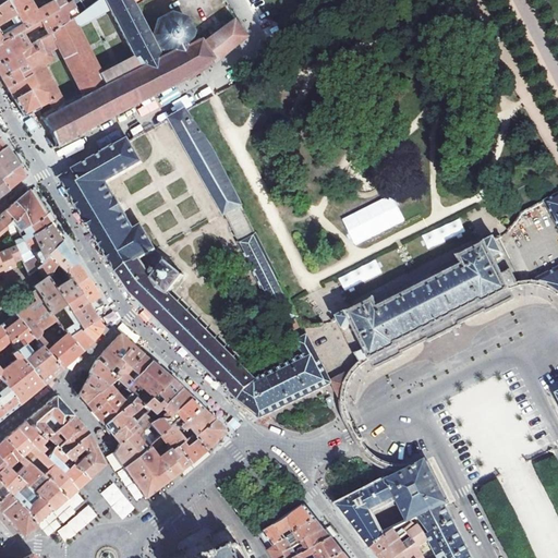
[(0,41),(71,1),(71,0),(50,0),(35,10),(28,0),(4,0),(0,3),(0,41)]
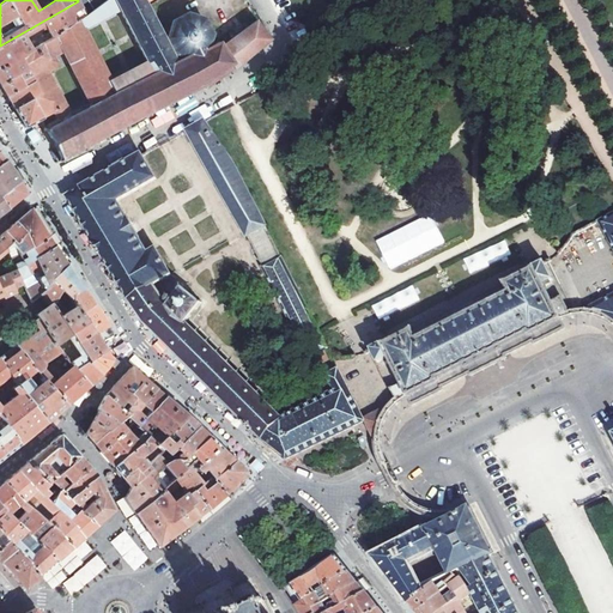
[(145,77),(177,59),(175,55),(177,54),(168,38),(150,1),(152,0),(108,0),(95,10),(86,16),(52,36),(41,43),(48,58),(26,70),(34,82),(41,93),(31,99),(42,117),(44,121),(46,125),(71,111),(50,73),(59,68),(60,62),(58,56),(64,53),(89,102),(140,74),(145,77)]
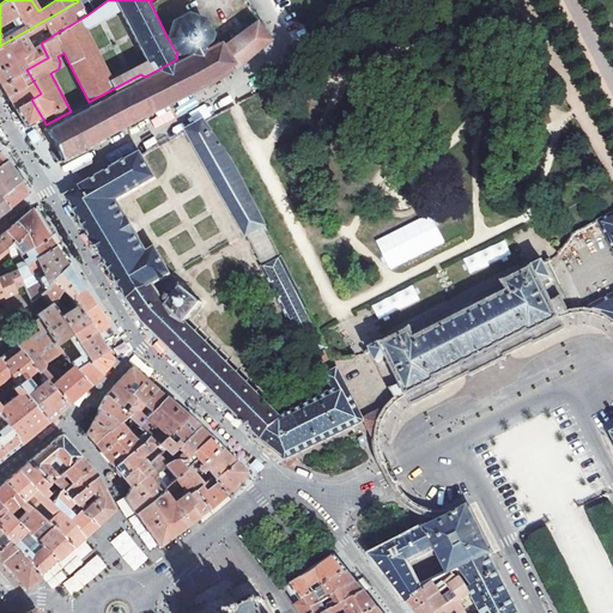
[(87,0),(95,10),(108,0),(87,0)]
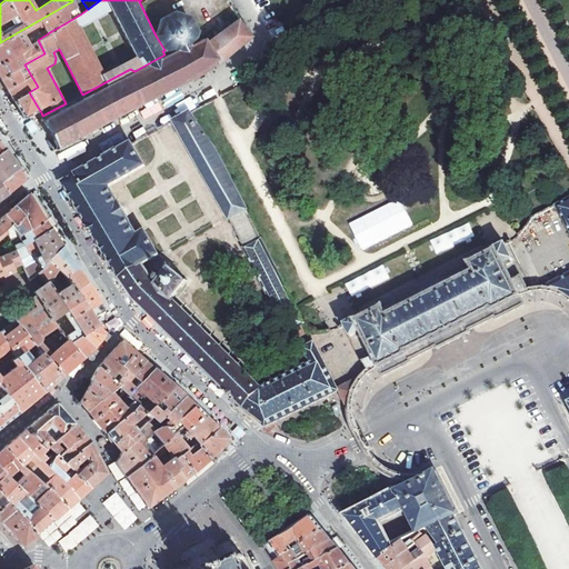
[(0,78),(7,89),(31,76),(25,65),(45,53),(38,40),(30,46),(23,35),(42,23),(48,33),(80,15),(72,1),(0,42),(0,78)]
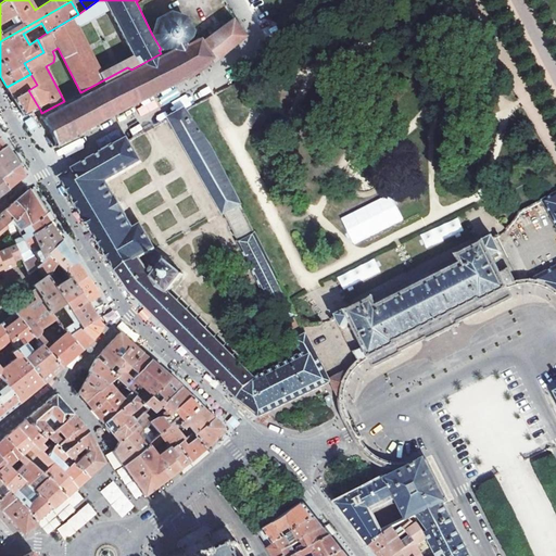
[(152,35),(161,49),(176,54),(189,45),(193,30),(185,16),(169,12),(156,20),(152,35)]
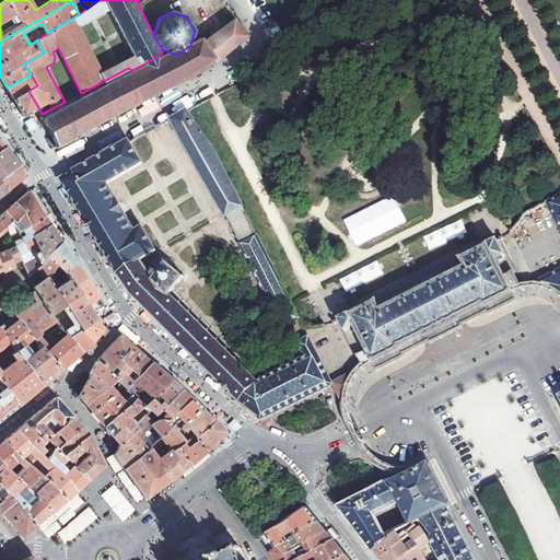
[(200,38),(190,45),(177,55),(162,49),(160,50),(162,54),(132,70),(128,68),(81,93),(65,102),(42,114),(39,115),(41,117),(39,120),(43,121),(45,126),(51,137),(56,144),(54,149),(60,149),(66,147),(100,128),(98,125),(100,124),(114,116),(116,118),(119,117),(117,114),(135,105),(137,107),(139,106),(138,103),(154,94),(156,97),(160,95),(159,93),(170,89),(170,86),(175,84),(176,86),(178,84),(177,83),(185,78),(189,81),(247,36),(234,19),(214,34),(208,39),(202,43),(200,38)]
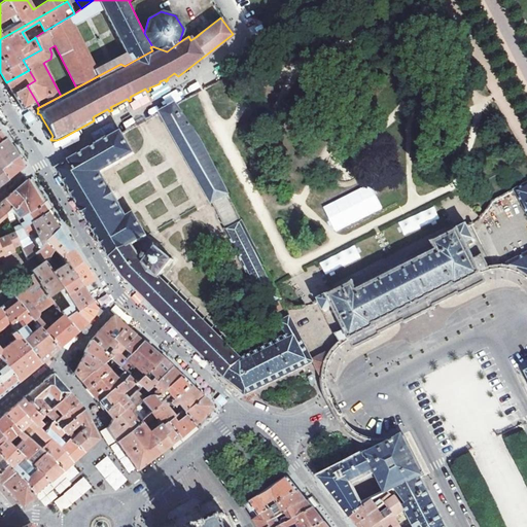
[(191,32),(196,37),(202,32),(198,27),(191,32)]
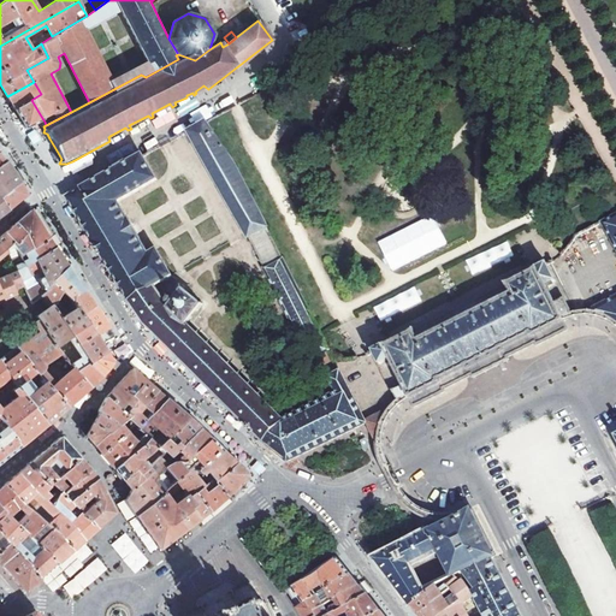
[(34,82),(7,96),(11,102),(15,110),(31,100),(41,94),(34,82)]
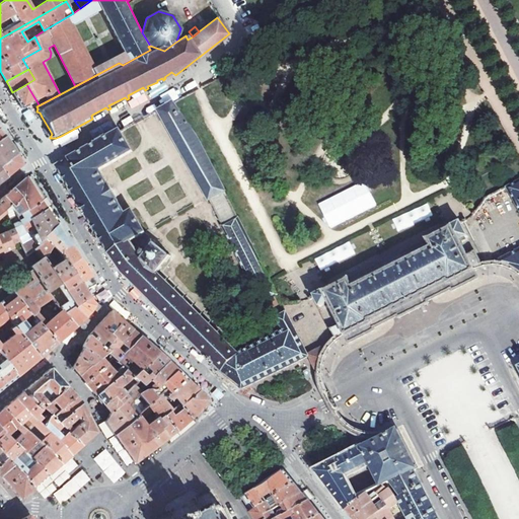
[(12,92),(21,107),(33,100),(35,99),(26,84),(12,92)]
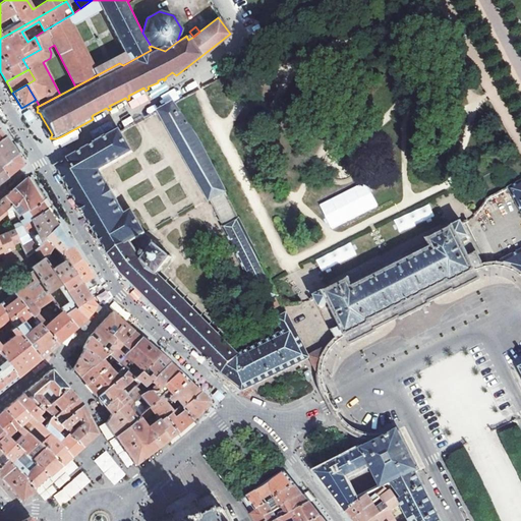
[(163,104),(178,97),(174,89),(159,97),(163,104)]
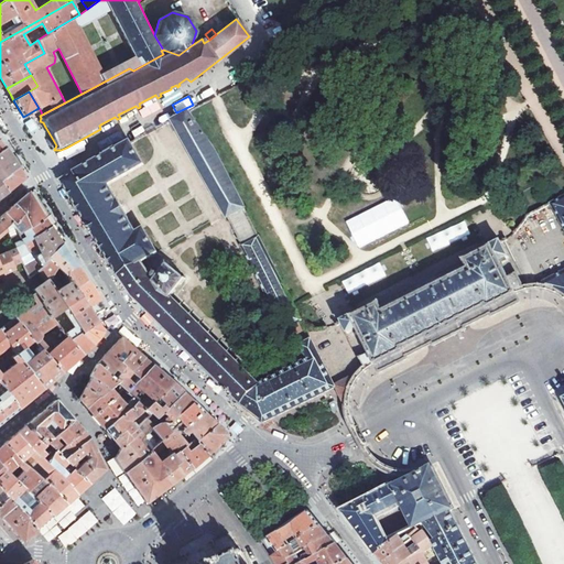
[(268,338),(273,348),(306,331),(214,148),(188,111),(172,120),(227,217),(228,217),(230,221),(230,223),(230,224),(231,224),(239,237),(238,238),(239,240),(239,239),(242,243),(241,245),(284,329),(268,338)]
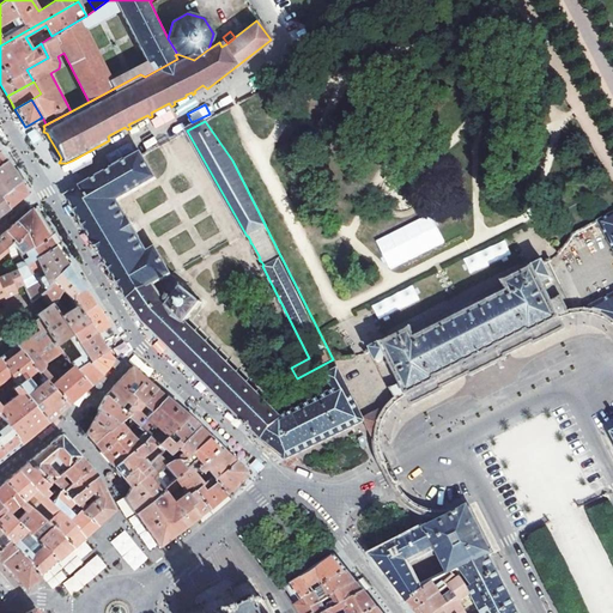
[(252,431),(285,460),(364,422),(363,419),(339,371),(313,384),(320,399),(283,418),(274,410),(275,408),(273,406),(272,407),(260,395),(261,394),(259,393),(259,394),(249,386),(252,384),(249,382),(248,383),(240,375),(241,374),(238,372),(230,365),(231,364),(229,362),(228,363),(219,354),(220,353),(218,351),(217,352),(208,345),(211,344),(208,341),(207,343),(199,334),(200,333),(198,331),(196,332),(188,323),(189,322),(188,321),(199,304),(202,304),(202,301),(200,302),(183,289),(183,286),(181,287),(181,289),(169,304),(163,299),(152,286),(171,274),(156,249),(150,253),(120,201),(157,178),(143,155),(141,153),(85,186),(84,186),(66,196),(93,242),(92,243),(95,248),(99,255),(101,254),(126,297),(143,322),(242,420),(241,422),(242,423),(243,422),(250,430),(250,431),(252,432),(252,431)]
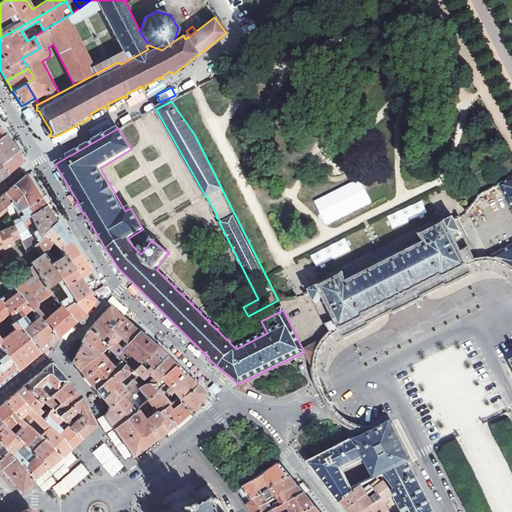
[(6,138),(5,135),(0,138),(0,149),(10,143),(6,138)]
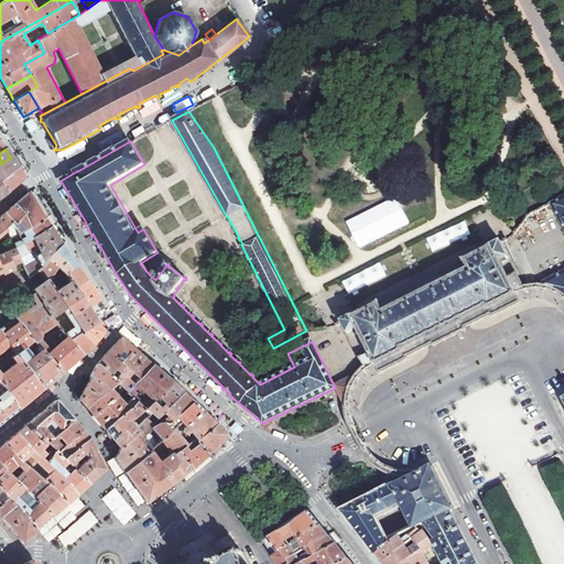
[(17,165),(11,158),(0,164),(0,196),(4,193),(7,192),(0,183),(0,180),(18,167),(17,165)]
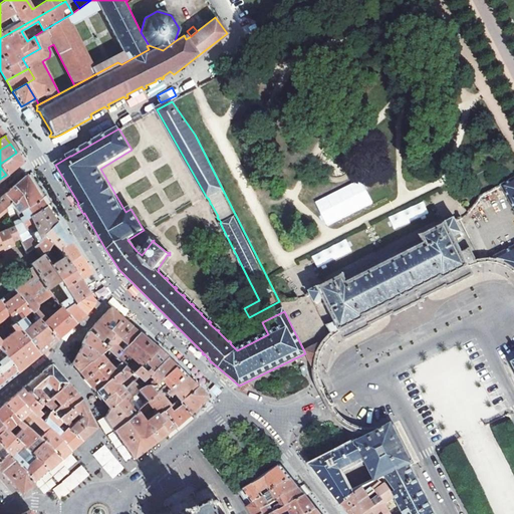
[(18,156),(16,153),(0,164),(0,167),(6,175),(19,164),(20,163),(21,162),(18,156)]
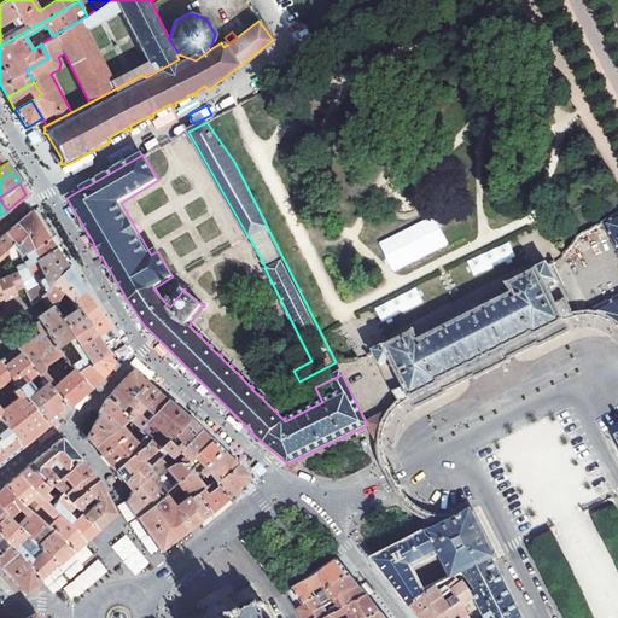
[(13,244),(21,256),(48,239),(40,225),(30,210),(18,221),(5,232),(15,243),(13,244)]
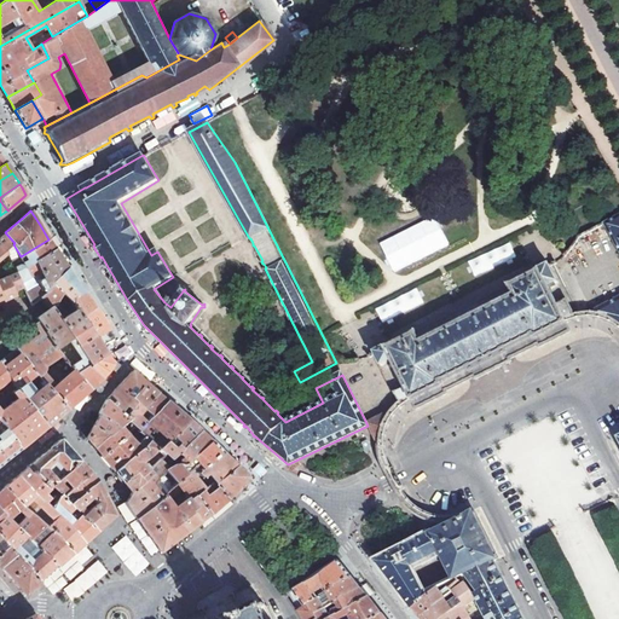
[(618,252),(618,298),(593,311),(595,312),(602,313),(608,314),(615,318),(618,320),(618,214),(578,237),(577,241),(574,244),(573,244),(571,248),(572,248),(570,252),(567,254),(566,253),(563,255),(565,259),(568,256),(588,246),(583,237),(603,225),(618,252)]
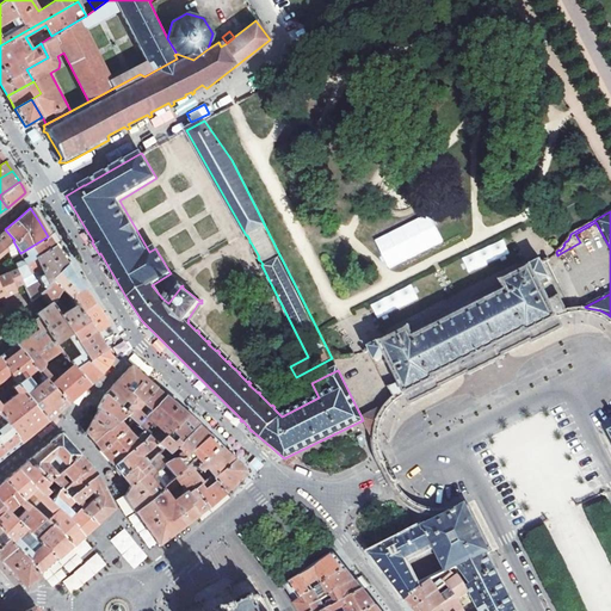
[(374,239),(388,269),(443,242),(430,213),(374,239)]
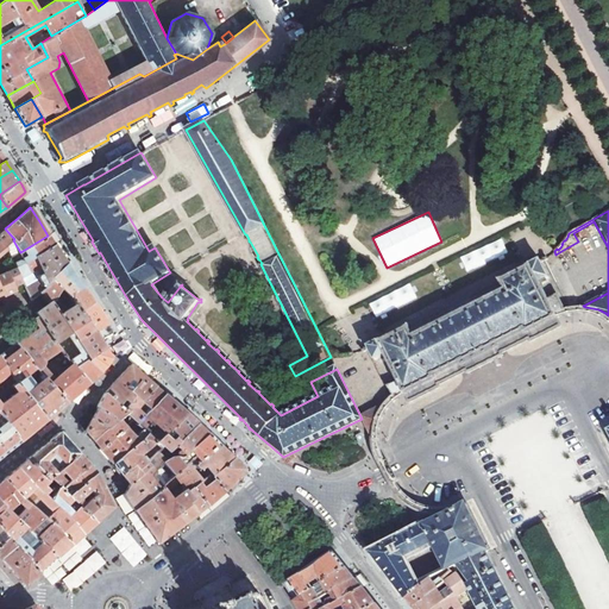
[(5,228),(0,232),(0,252),(1,253),(8,250),(6,246),(13,240),(14,239),(5,228)]
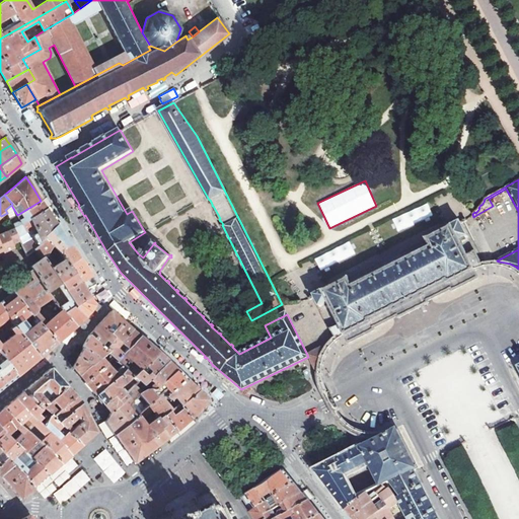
[(12,225),(13,228),(46,209),(44,205),(41,201),(17,215),(17,216),(16,217),(19,221),(12,225)]
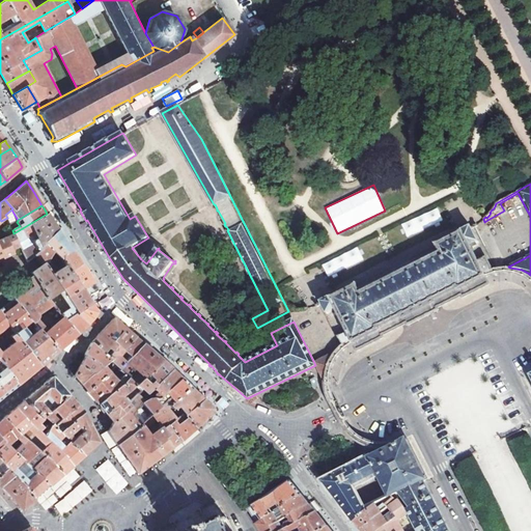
[(417,228),(442,221),(439,211),(414,217),(417,228)]
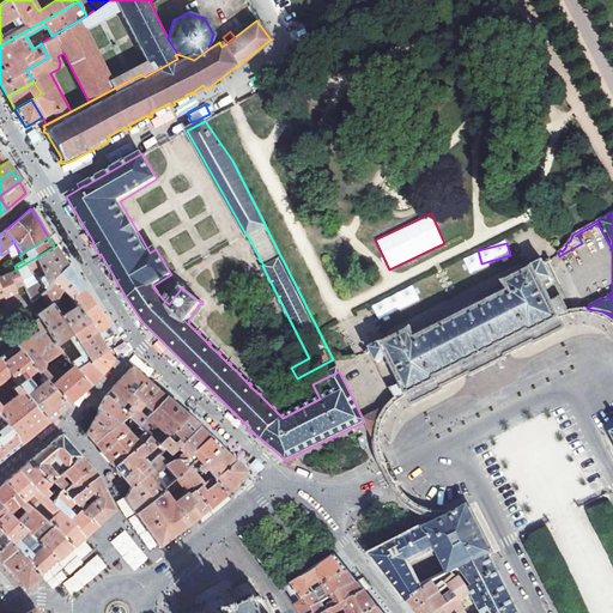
[(49,285),(48,284),(53,279),(66,266),(64,262),(54,247),(16,269),(16,271),(22,284),(24,290),(23,291),(29,303),(41,292),(49,285)]
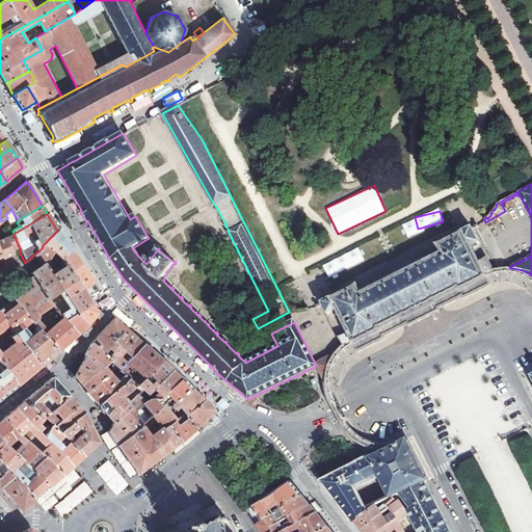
[(342,349),(344,351),(345,350),(344,348),(345,347),(344,347),(349,343),(350,344),(351,344),(352,346),(357,343),(357,342),(362,340),(363,341),(365,340),(365,339),(369,337),(370,338),(372,337),(372,336),(371,336),(376,333),(377,334),(381,331),(380,329),(382,328),(382,327),(386,324),(387,326),(390,324),(389,323),(393,321),(394,322),(397,321),(396,320),(400,318),(401,319),(403,317),(405,319),(408,318),(408,317),(413,315),(414,315),(418,313),(417,312),(423,309),(423,311),(426,309),(426,308),(431,306),(431,307),(436,303),(435,301),(437,300),(442,297),(442,298),(444,296),(449,294),(451,293),(455,290),(456,291),(458,290),(459,292),(463,290),(463,289),(468,286),(469,287),(471,286),(470,286),(475,283),(476,284),(478,283),(478,282),(482,280),(483,281),(489,277),(488,273),(494,271),(495,272),(495,271),(496,274),(498,274),(498,271),(499,271),(498,269),(497,269),(497,268),(494,269),(487,258),(478,261),(472,248),(480,244),(473,230),(476,228),(477,229),(479,227),(478,224),(475,225),(476,227),(473,229),(472,228),(470,229),(470,230),(464,233),(463,232),(460,233),(461,234),(440,244),(440,243),(436,244),(437,246),(435,247),(436,249),(439,248),(441,253),(439,254),(440,255),(434,257),(434,256),(431,258),(432,259),(427,261),(427,260),(424,261),(425,262),(419,265),(419,264),(414,267),(414,268),(408,270),(408,269),(404,271),(404,272),(400,274),(399,273),(395,275),(396,276),(390,280),(390,278),(384,282),(384,283),(379,285),(379,284),(376,285),(377,286),(371,289),(371,288),(368,289),(369,290),(365,292),(364,291),(362,292),(360,288),(362,286),(361,284),(358,286),(357,285),(355,286),(355,287),(335,297),(335,296),(331,298),(326,301),(325,300),(322,302),(323,303),(321,304),(318,306),(320,309),(322,308),(322,307),(324,306),(329,315),(338,311),(348,333),(340,337),(343,344),(340,347),(341,348),(340,348),(342,350),(342,349)]
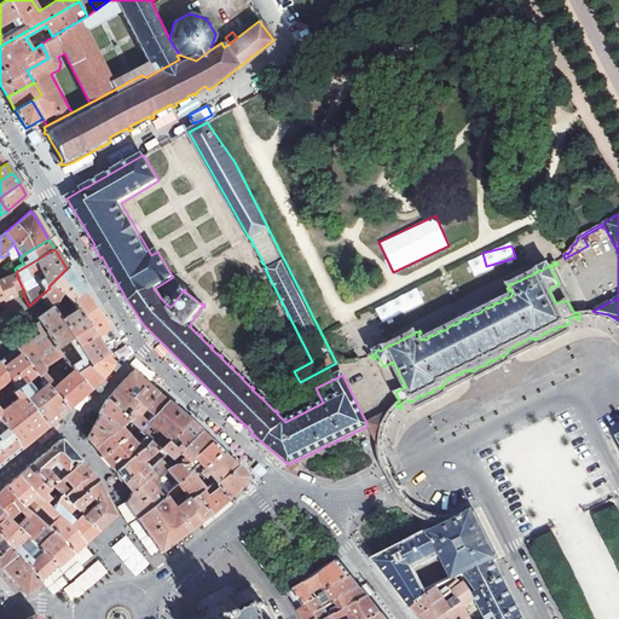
[(79,293),(80,291),(75,283),(73,279),(69,272),(67,268),(53,282),(57,285),(59,289),(59,290),(62,293),(57,301),(62,305),(64,302),(65,302),(68,302),(70,306),(73,307),(71,304),(71,301),(73,298),(76,294),(79,293)]
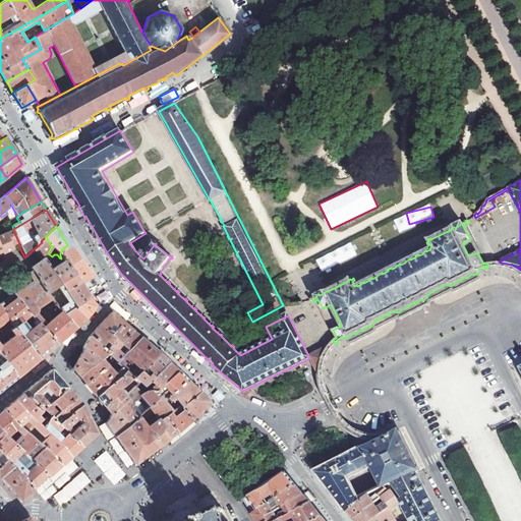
[(13,230),(4,234),(2,236),(4,239),(2,240),(5,248),(18,241),(13,230)]
